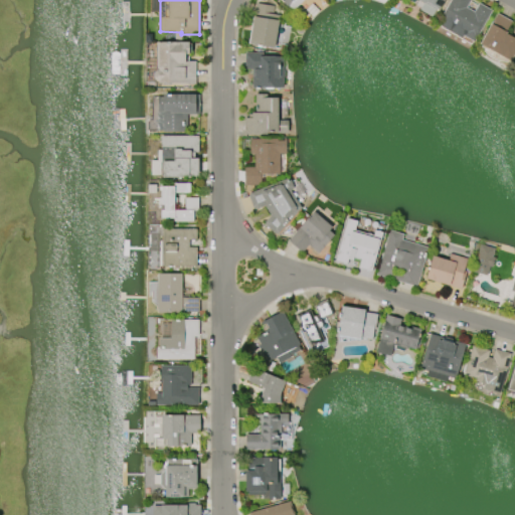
[(304,0),(294,10),(289,5),(287,6),(281,0),(279,0),(278,1),(277,0),(304,0)]
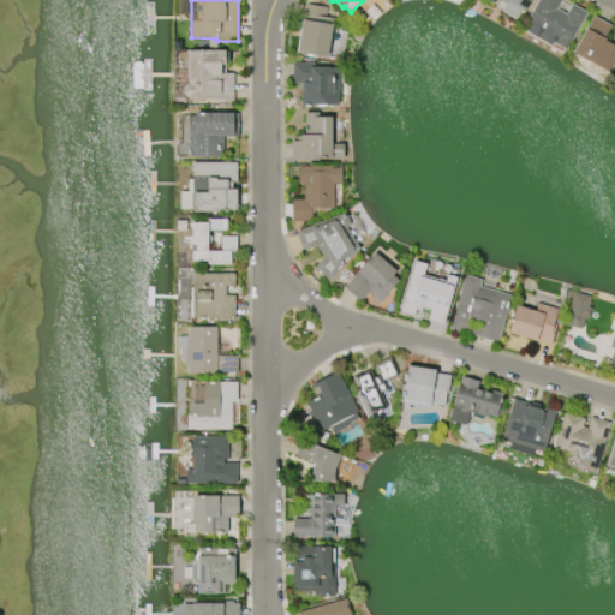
[(529,0),(524,10),(521,9),(519,12),(499,0),(529,0)]
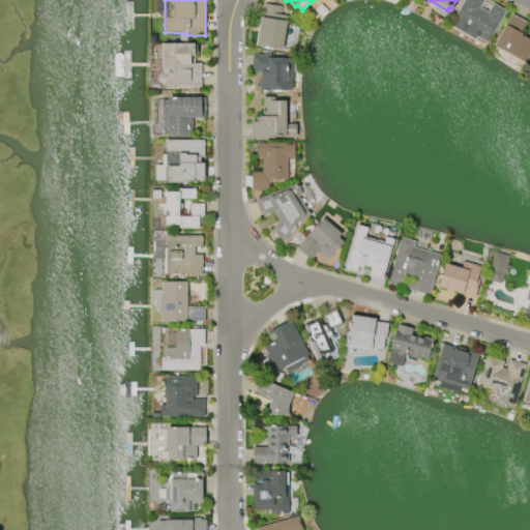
[(451,20),(463,0),(483,0),(479,7),(488,12),(493,3),(505,11),(488,41),(475,35),(474,37),(452,25),(454,22),(451,20)]
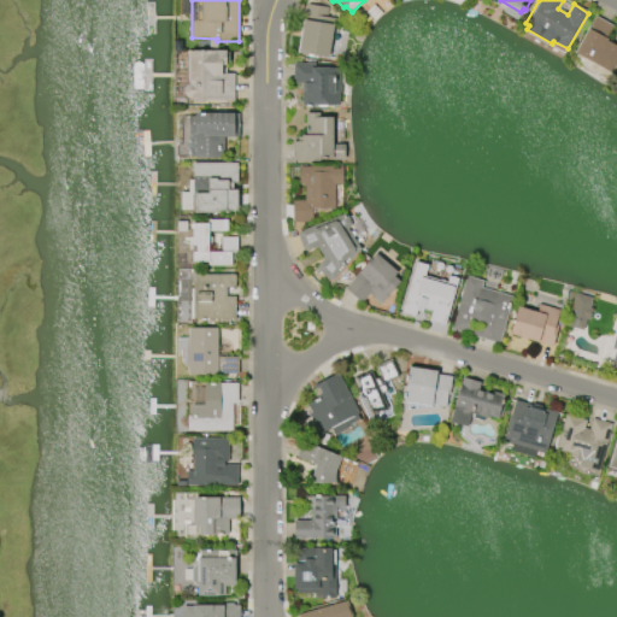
[(335,18),(328,58),(299,53),(306,4),(328,7),(327,17),(335,18)]
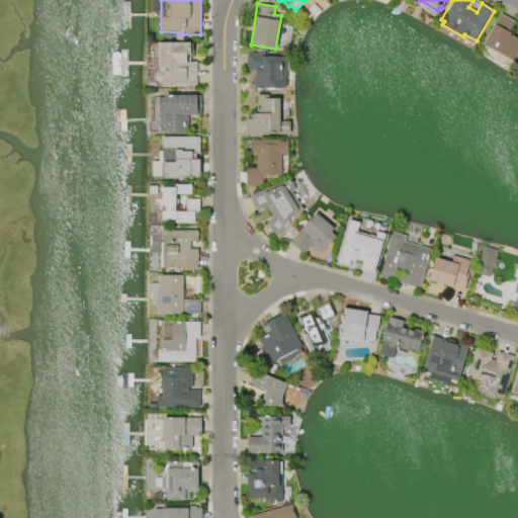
[(483,45),(501,14),(515,22),(509,33),(517,38),(517,56),(514,63),(483,45)]
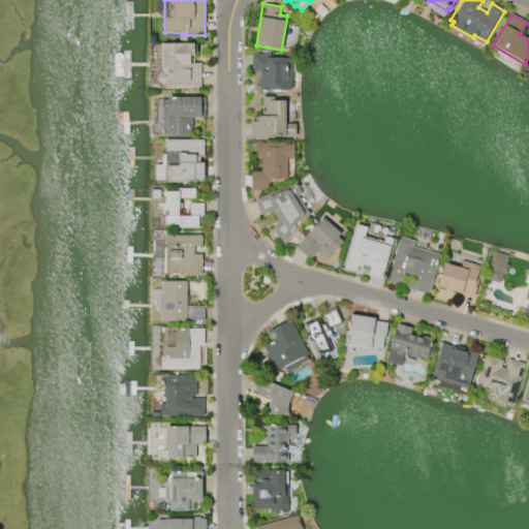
[(161,73),(160,44),(193,43),(193,56),(192,56),(192,63),(200,63),(200,88),(166,88),(166,86),(162,86),(162,85),(160,84),(158,82),(157,81),(157,79),(158,76),(159,74),(161,73)]
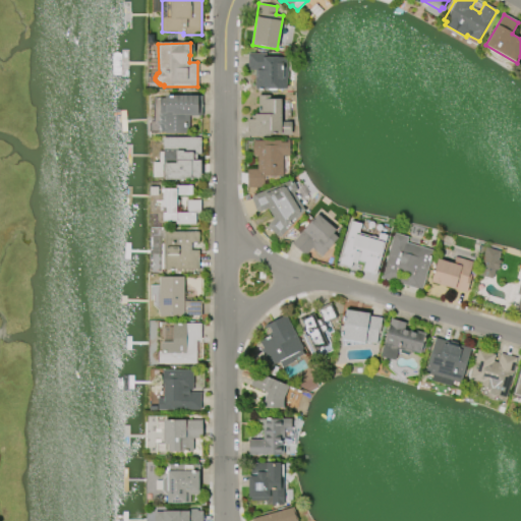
[(247,54),(266,54),(265,57),(286,58),(285,90),(254,89),(254,70),(247,70),(247,54)]
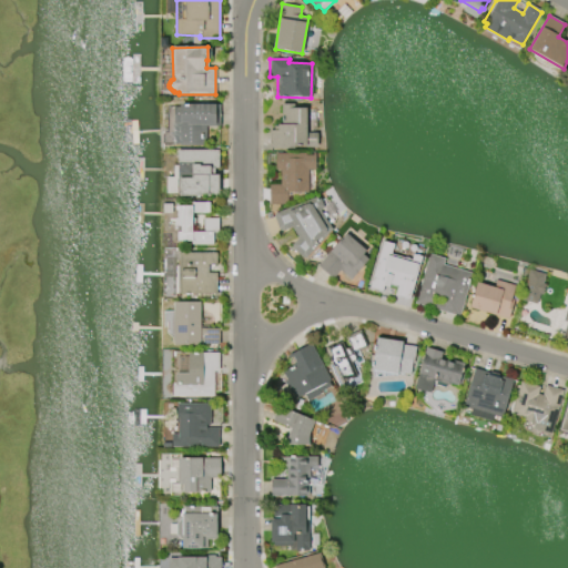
[(168,104),(216,103),(216,127),(206,127),(206,145),(181,145),(181,143),(172,143),(172,123),(168,123),(168,104)]
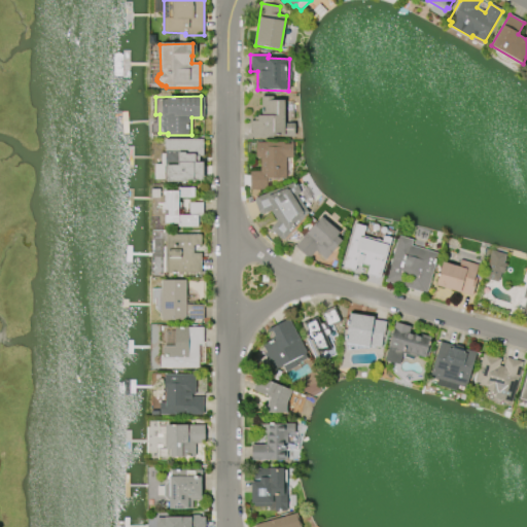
[(294,136),(250,138),(250,120),(254,120),(254,117),(257,117),(257,115),(261,115),(261,97),(273,96),(273,101),(284,101),(285,124),(294,124),(294,136)]
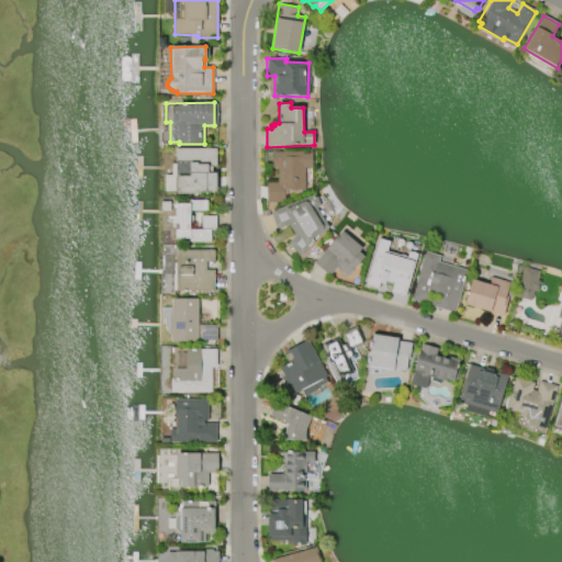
[(176,148),(217,148),(217,168),(208,168),(208,172),(216,172),(216,192),(176,193),(176,191),(164,191),(164,176),(171,176),(171,165),(176,165),(176,148)]
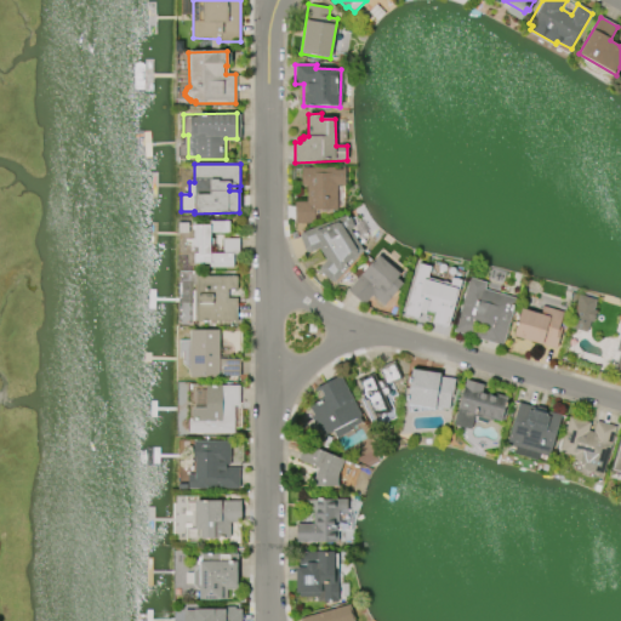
[(301,167),(343,167),(343,184),(337,184),(336,210),(314,210),(314,223),(295,223),(295,201),(307,201),(307,186),(301,186),(301,167)]
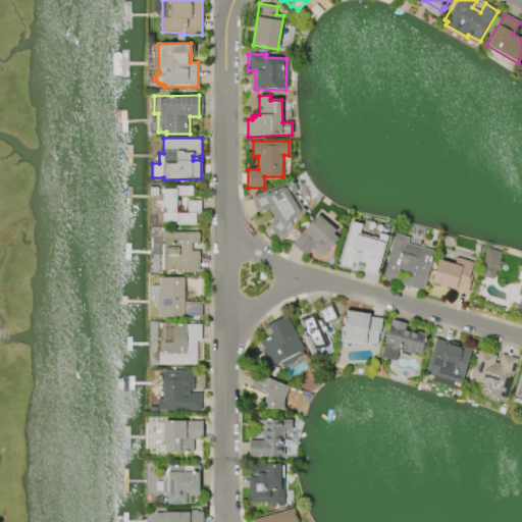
[(253,196),(290,181),(293,183),(297,189),(297,192),(292,195),(300,210),(299,213),(293,221),(290,221),(290,224),(279,237),(277,237),(268,228),(268,226),(274,220),(267,207),(258,212),(256,211),(252,200),(253,196)]
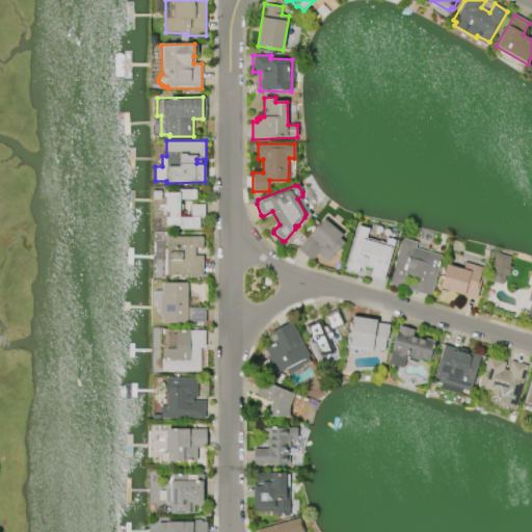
[(163,211),(163,205),(166,205),(166,193),(180,193),(180,189),(195,190),(195,205),(205,205),(204,217),(198,217),(198,229),(180,229),(180,225),(166,225),(166,217),(169,217),(169,211),(163,211)]
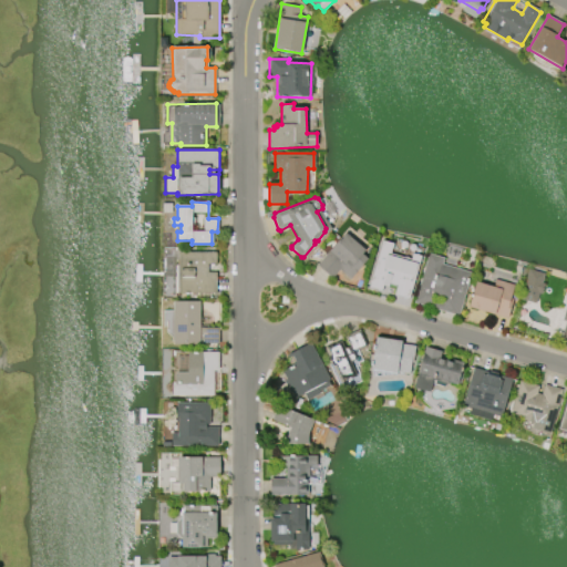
[(332,279),(317,266),(344,233),(364,250),(362,254),(368,259),(350,280),(339,270),(332,279)]
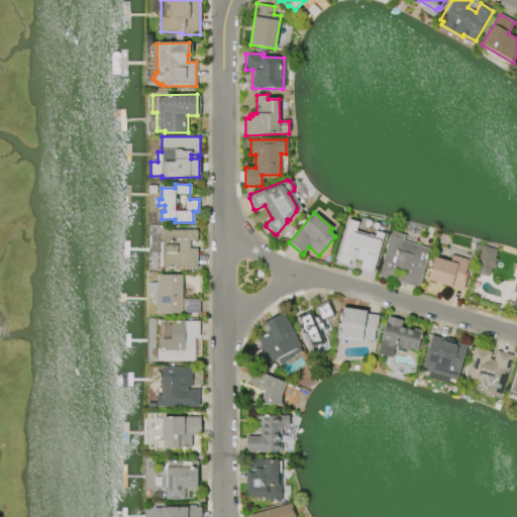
[(384,233),(373,272),(359,269),(362,261),(354,259),(353,262),(349,261),(347,266),(334,263),(347,218),(359,221),(357,230),(374,235),(376,230),(384,233)]
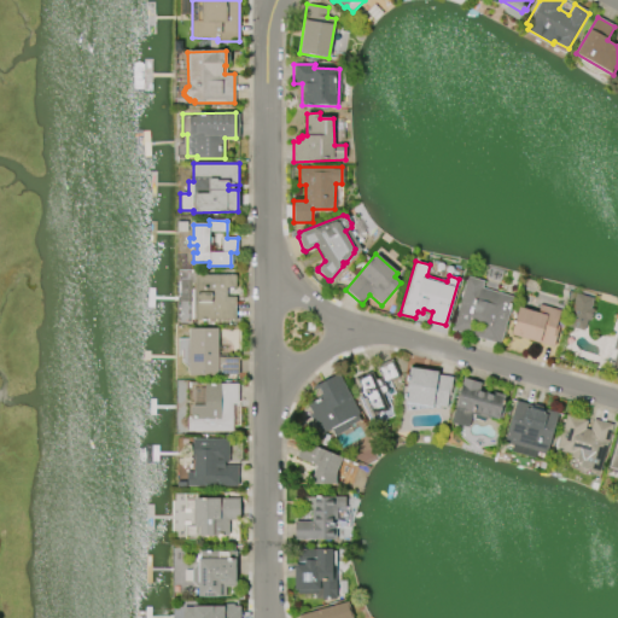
[(235,320),(194,320),(193,277),(234,275),(234,289),(226,290),(226,298),(235,298),(235,320)]
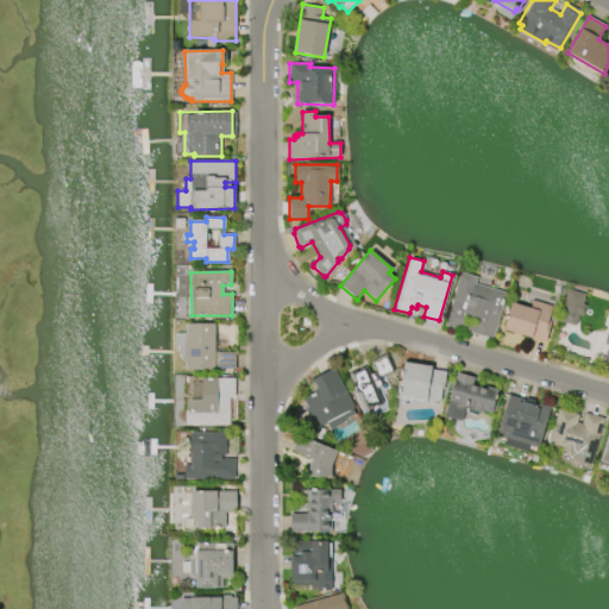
[(445,326),(460,272),(477,277),(475,283),(506,293),(493,339),(445,326)]
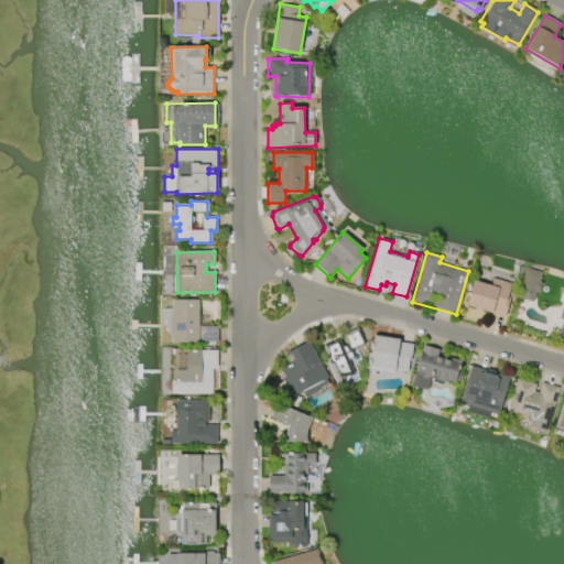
[(534,303),(543,273),(527,268),(518,299),(534,303)]
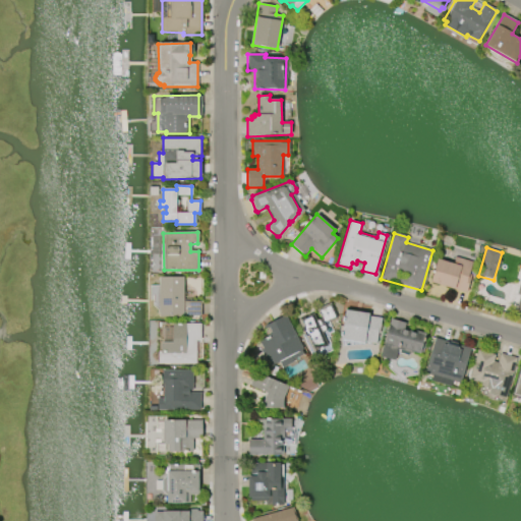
[(466,293),(429,283),(437,258),(454,264),(456,257),(472,262),(468,275),(471,275),(466,293)]
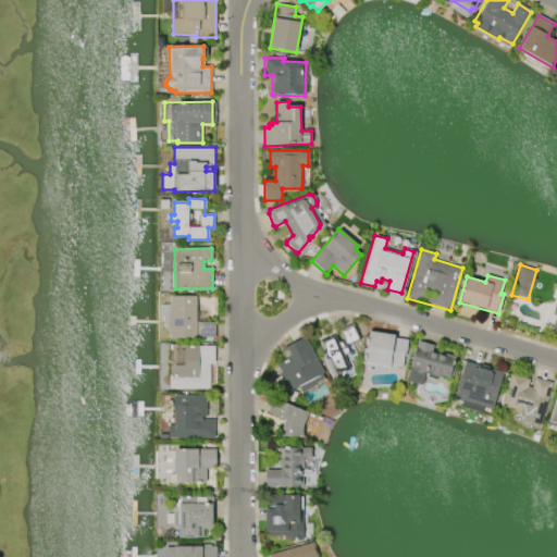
[(171,338),(170,296),(196,296),(196,322),(214,322),(214,338),(171,338)]
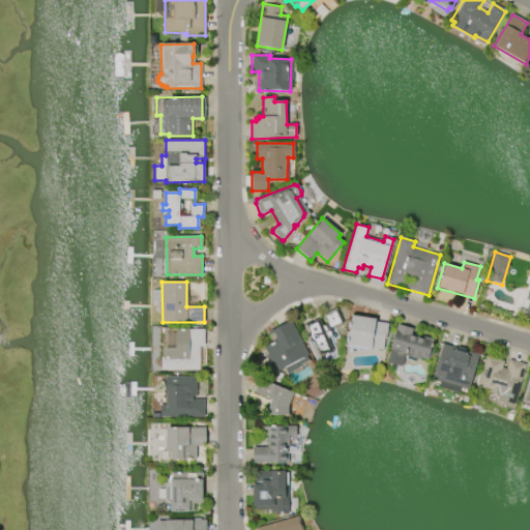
[(335,310),(342,324),(334,327),(339,337),(330,341),(334,351),(320,357),(314,342),(311,343),(306,333),(308,332),(306,326),(317,321),(319,326),(326,323),(323,315),(335,310)]
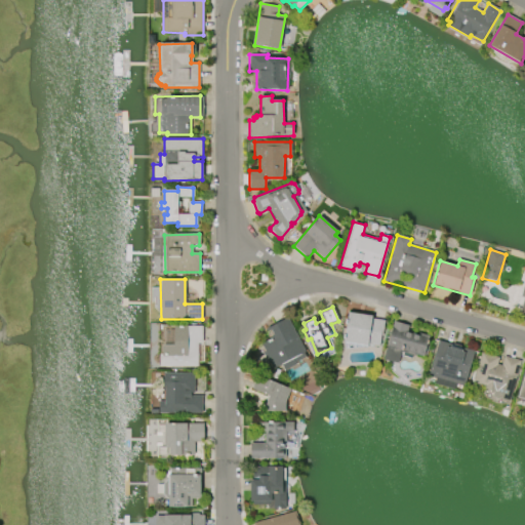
[(385,321),(381,335),(380,335),(379,347),(368,345),(367,346),(345,341),(349,313),(372,316),(371,319),(385,321)]
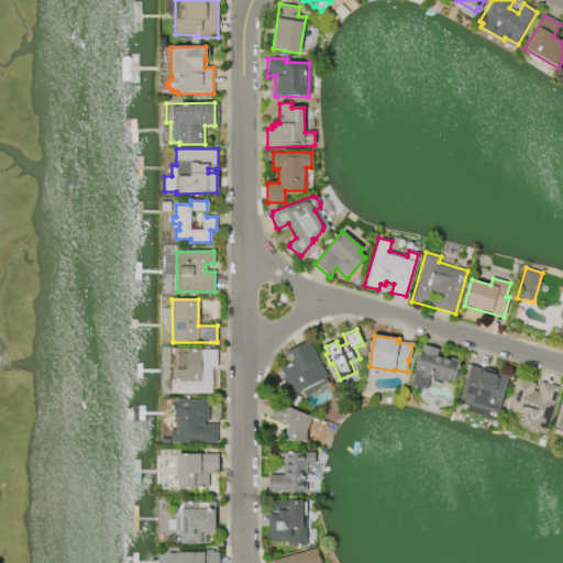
[(308,341),(328,377),(326,378),(329,383),(317,389),(317,392),(305,397),(302,392),(298,394),(298,393),(294,395),(290,388),(287,390),(280,378),(284,377),(278,367),(289,362),(285,353),(308,341)]
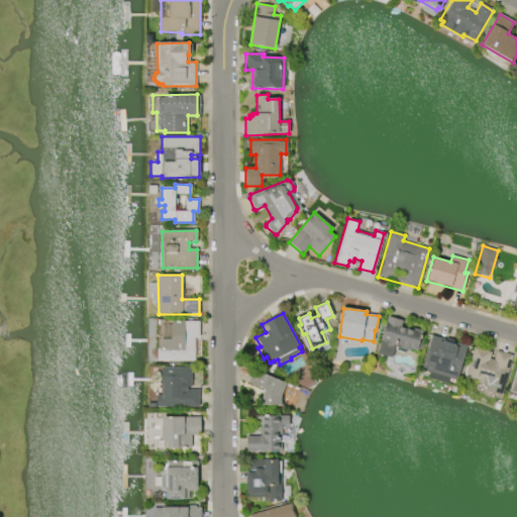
[(378,353),(388,317),(402,321),(401,326),(412,330),(412,328),(423,330),(417,351),(409,348),(409,350),(395,346),(392,357),(378,353)]
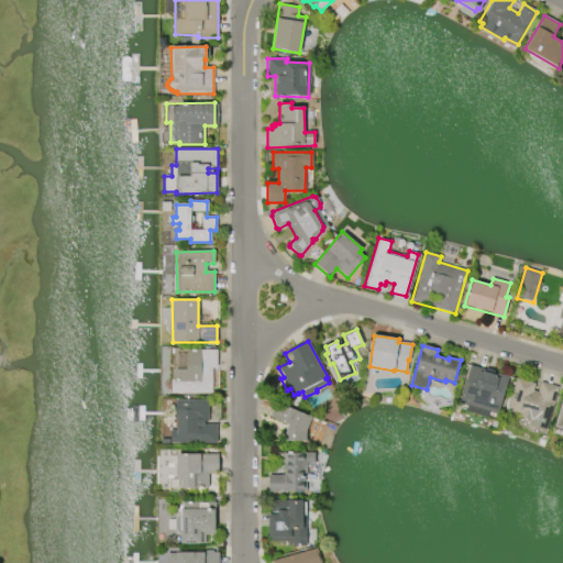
[(211,393),(170,394),(170,379),(174,379),(174,371),(186,370),(186,350),(217,350),(217,368),(211,368),(211,393)]
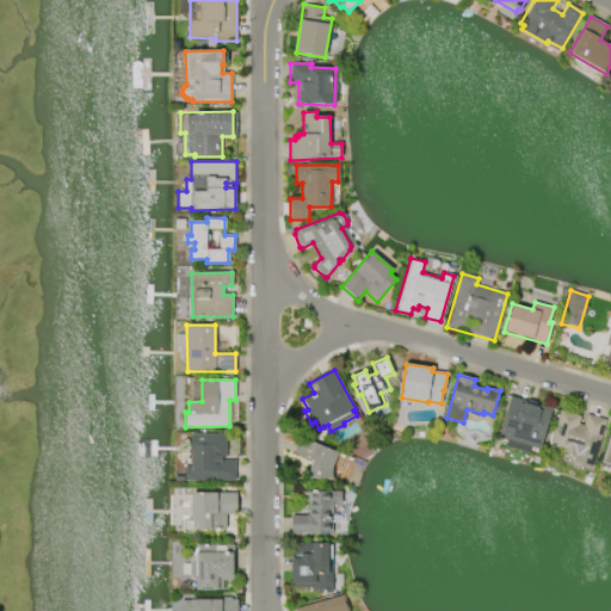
[(498,437),(510,396),(526,401),(526,400),(534,401),(532,403),(551,408),(539,449),(530,446),(528,452),(505,445),(507,440),(498,437)]
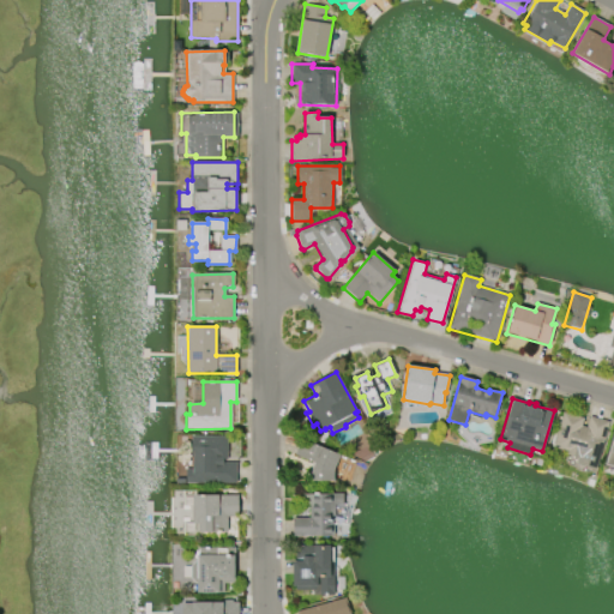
[(609,422),(595,471),(575,465),(577,458),(565,455),(566,451),(553,447),(564,413),(583,419),(581,426),(587,428),(589,416),(609,422)]
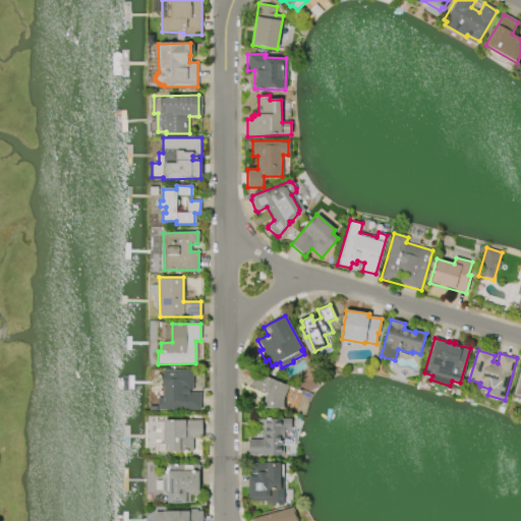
[(163,370),(192,370),(192,389),(188,389),(188,393),(199,393),(200,409),(157,410),(157,398),(163,398),(163,370)]
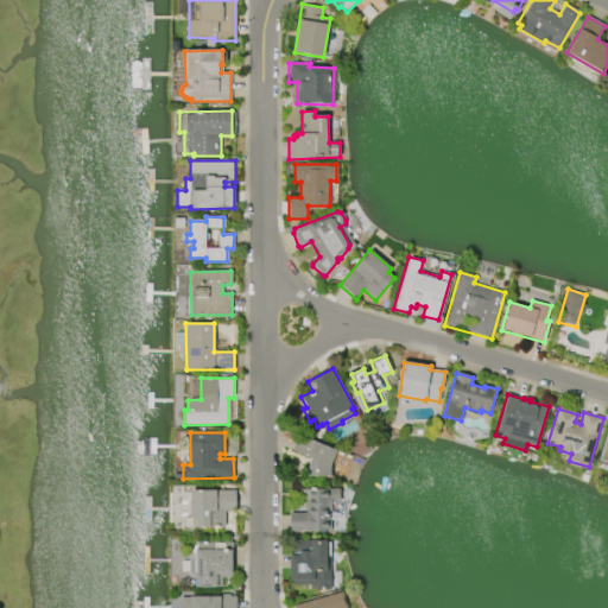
[(336,450),(329,467),(330,476),(309,476),(309,466),(311,458),(292,450),(299,435),(336,450)]
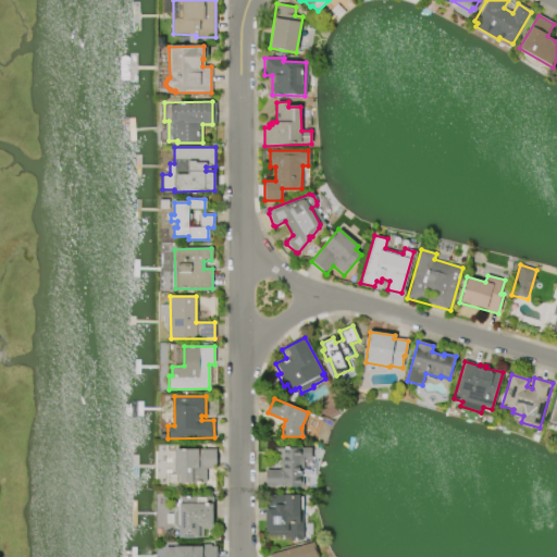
[(175,474),(175,448),(215,448),(215,468),(206,468),(206,483),(180,483),(180,474),(175,474)]
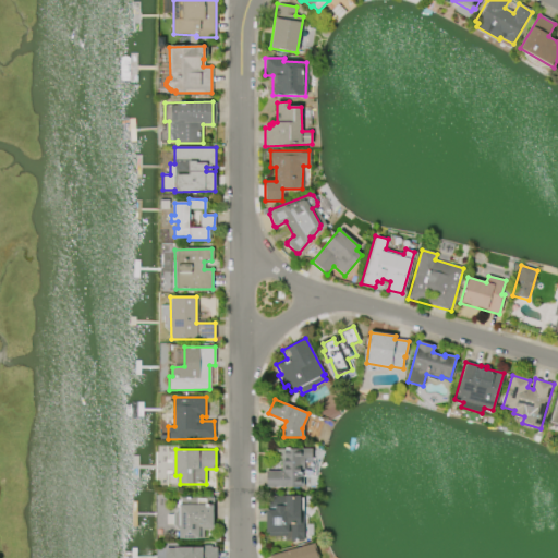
[(304,458),(304,473),(301,473),(301,487),(267,487),(266,471),(281,471),(281,459),(280,459),(280,450),(311,449),(311,458),(304,458)]
